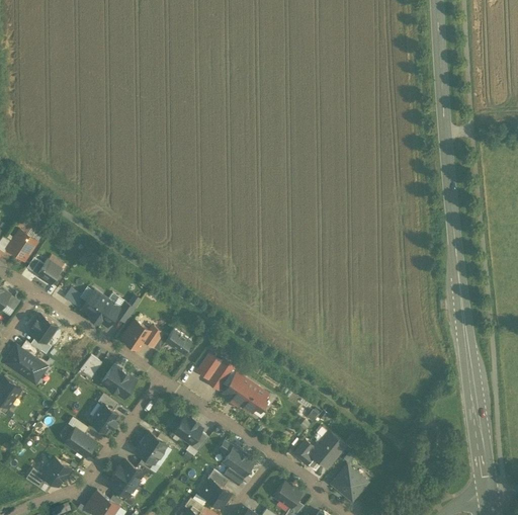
[(12,243),(7,250),(7,251),(24,262),(37,243),(20,231),(12,243)]
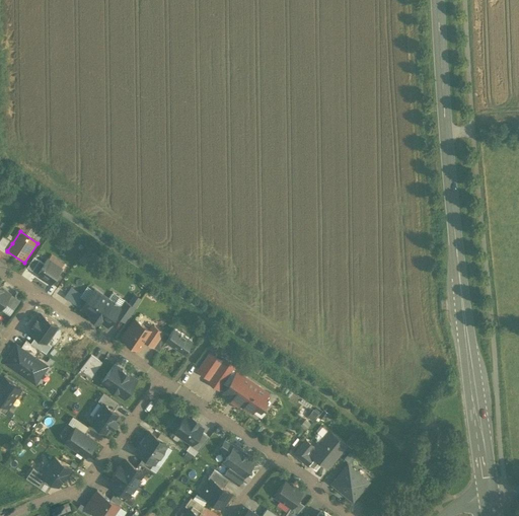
[(4,237),(0,242),(0,251),(4,255),(7,251),(7,250),(12,243),(4,237)]
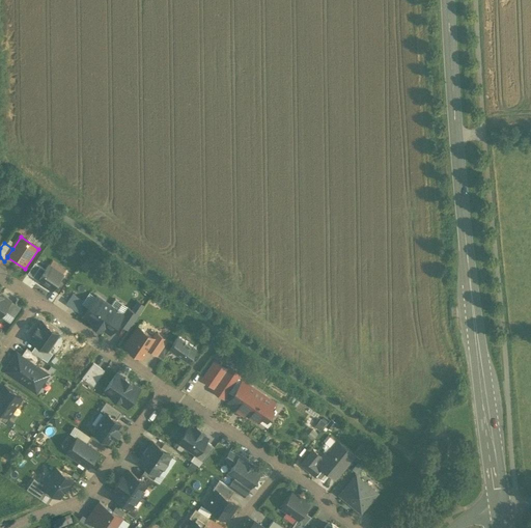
[(34,266),(28,276),(38,282),(45,273),(34,266)]
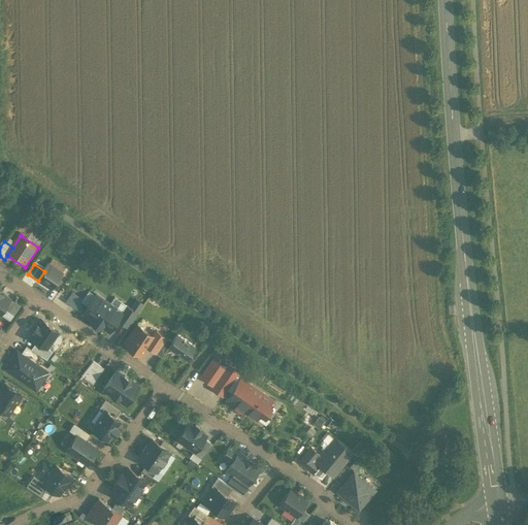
[(62,275),(47,266),(44,271),(38,281),(52,291),(62,275)]
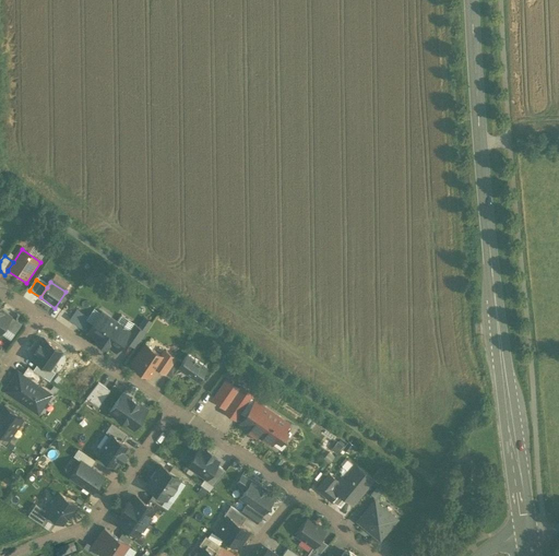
[(11,319),(0,311),(0,334),(4,329),(10,320),(11,319)]
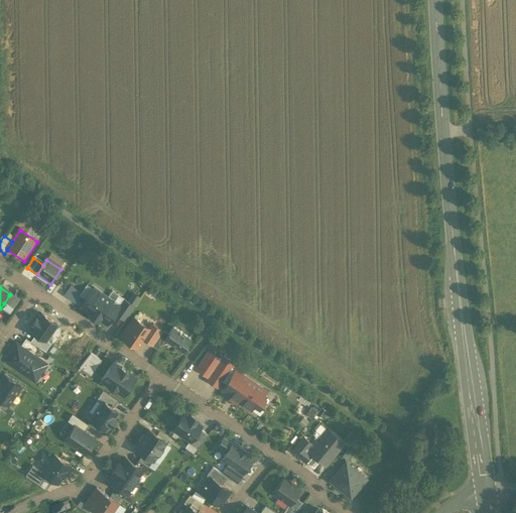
[(94,289),(80,310),(106,329),(120,307),(94,289)]
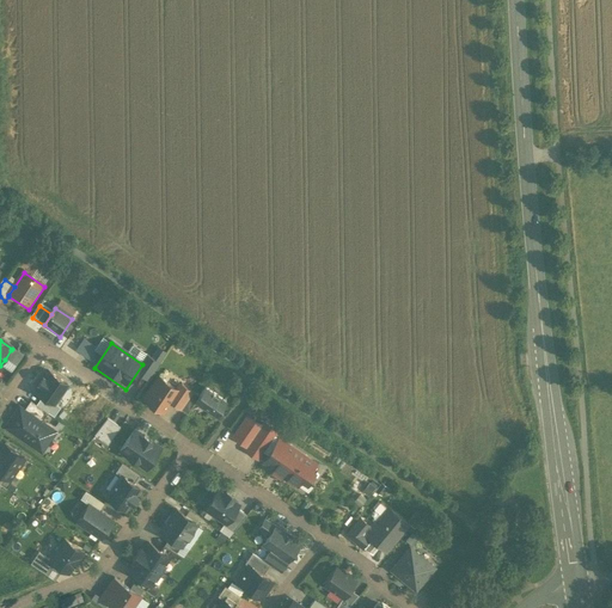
[(11,350),(5,360),(17,367),(23,357),(11,350)]
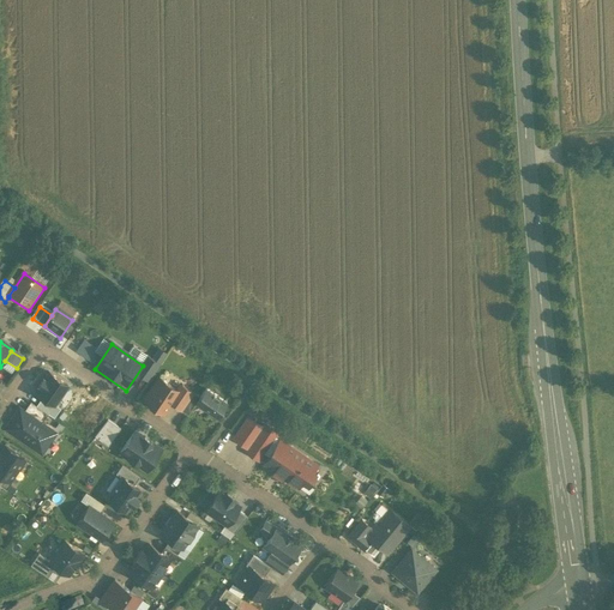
[(42,399),(54,408),(68,388),(48,374),(34,394),(42,399)]
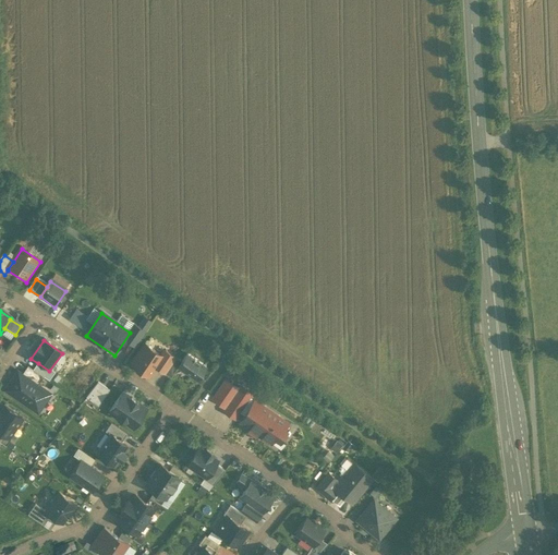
[(162,359),(145,347),(132,366),(149,378),(155,370),(162,359)]
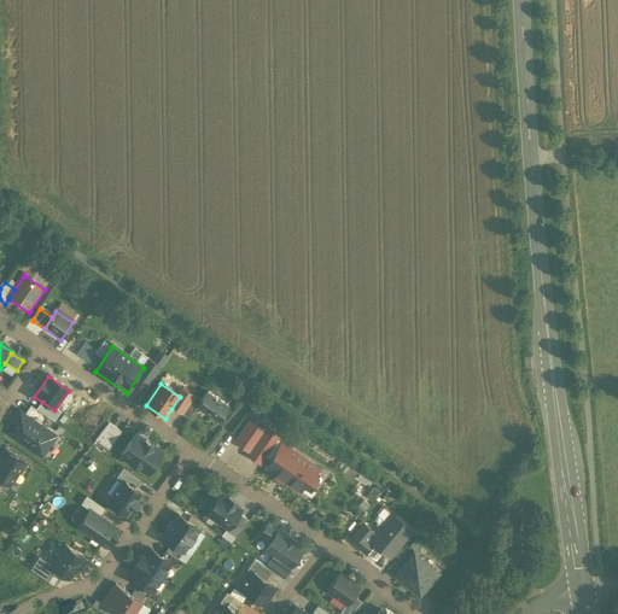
[(180,397),(172,409),(184,417),(196,399),(184,391),(180,397)]
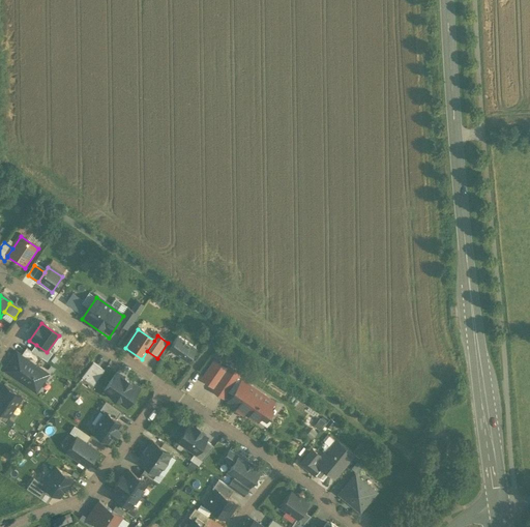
[(173,346),(170,351),(187,362),(196,351),(178,339),(173,346)]
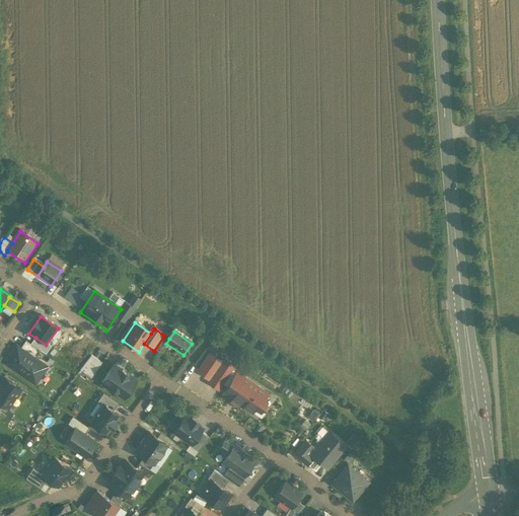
[(166,344),(169,339),(164,336),(154,351),(159,354),(166,344)]
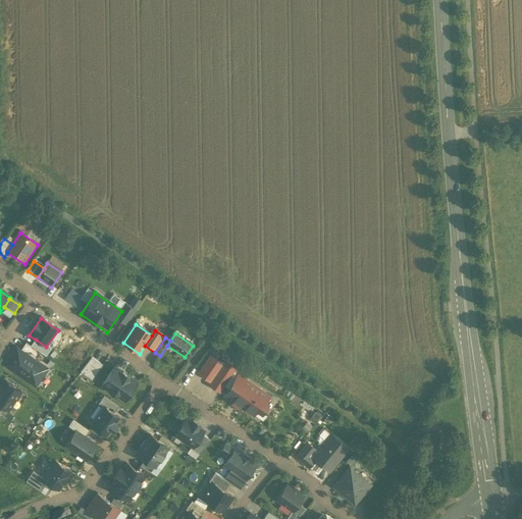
[(46,347),(36,340),(31,348),(41,355),(45,358),(51,350),(46,347)]
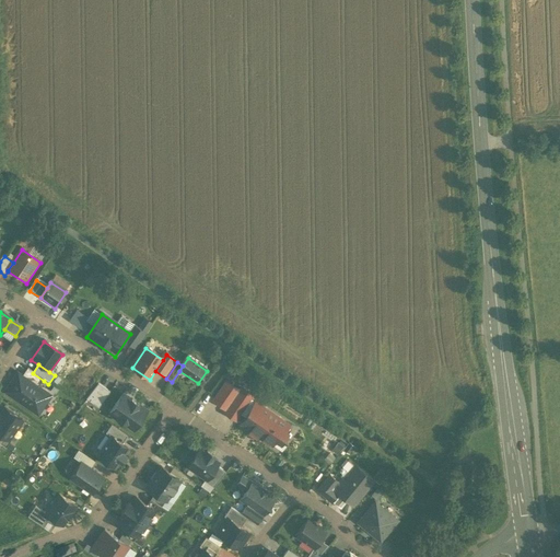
[(21,379),(37,390),(44,381),(33,373),(27,369),(21,379)]
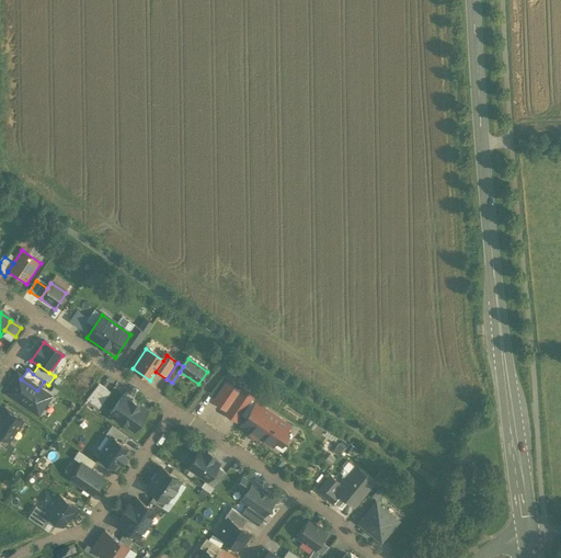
[(18,377),(6,395),(38,417),(50,399),(37,390),(21,379),(18,377)]
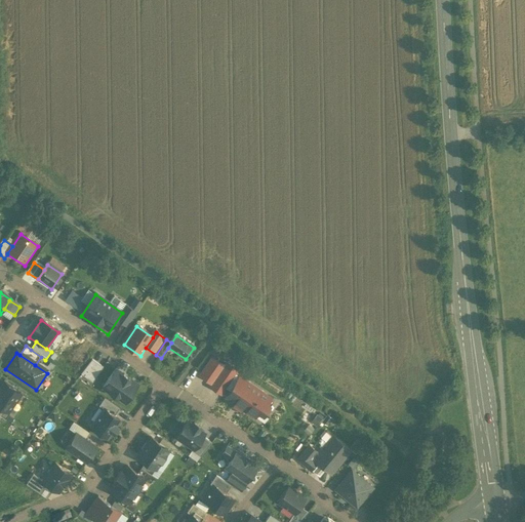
[(238,372),(226,364),(221,371),(211,386),(210,388),(221,396),(226,390),(236,376),(238,372)]
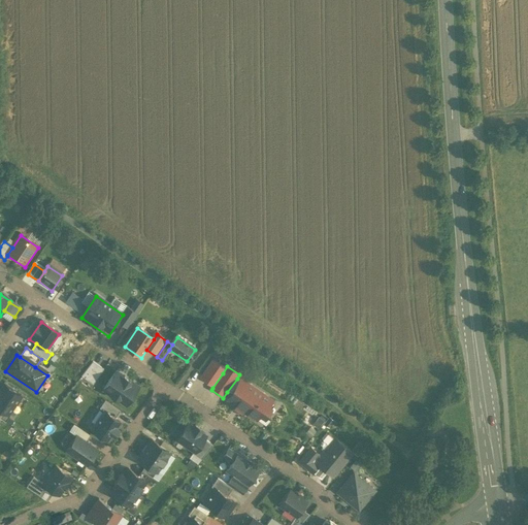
[(217,369),(206,384),(212,388),(223,373),(217,369)]
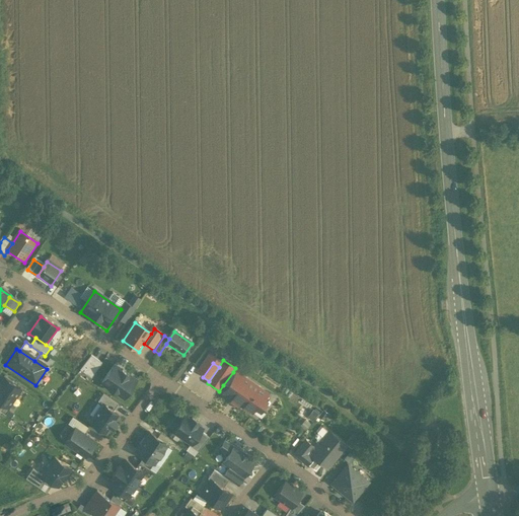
[(125,375),(114,367),(101,386),(113,393),(125,375)]
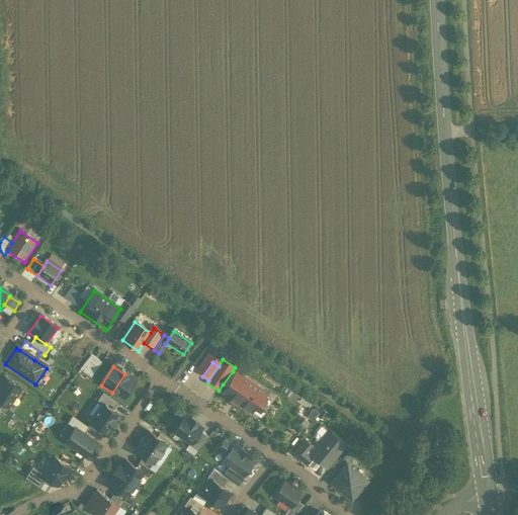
[(265,394),(233,371),(223,384),(227,388),(223,394),(231,400),(231,401),(238,406),(238,405),(252,414),(252,413),(256,407),(261,411),(262,410),(269,399),(264,396),(265,394)]
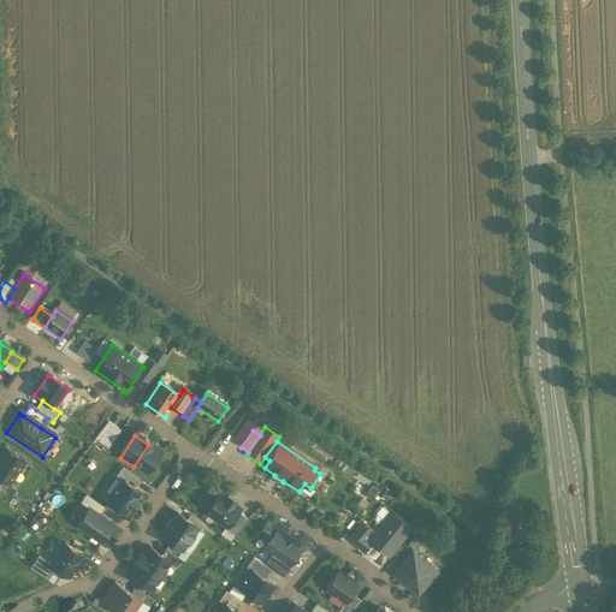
[(161,453),(148,445),(134,467),(147,476),(161,453)]
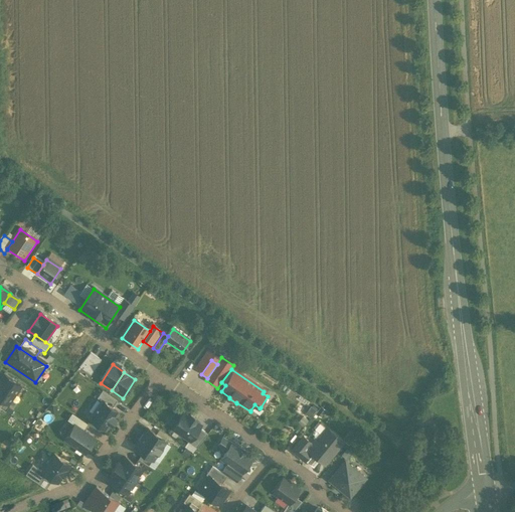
[(20,386),(6,377),(0,385),(0,398),(8,404),(20,386)]
